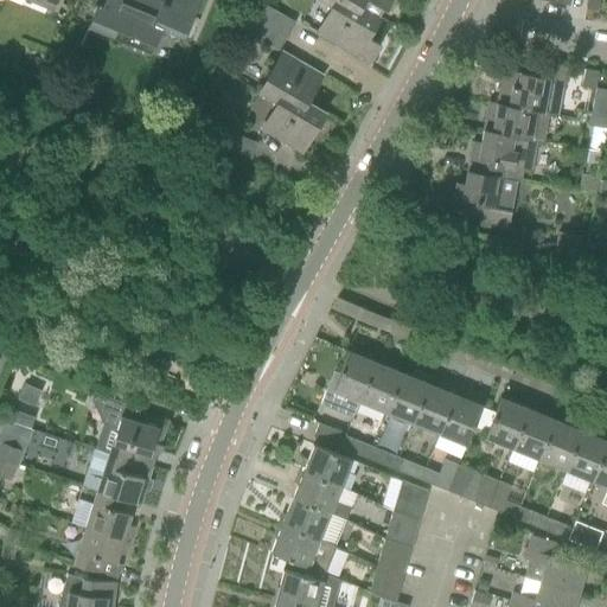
[(23,0),(53,12),(58,0),(23,0)]
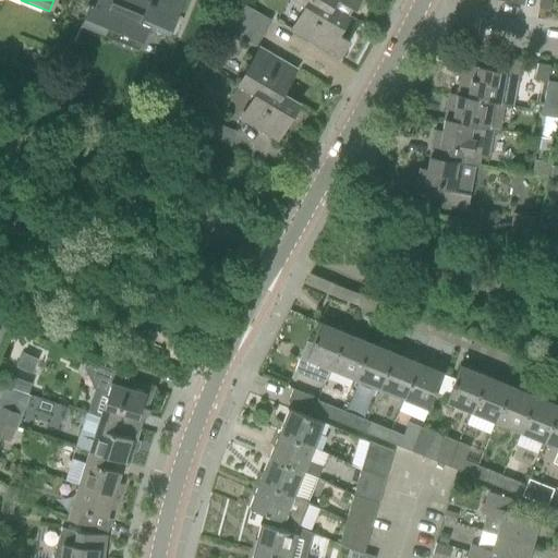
[(135,0),(91,0),(81,26),(100,35),(140,51),(147,34),(167,41),(184,0),(149,0),(148,5),(135,0)]
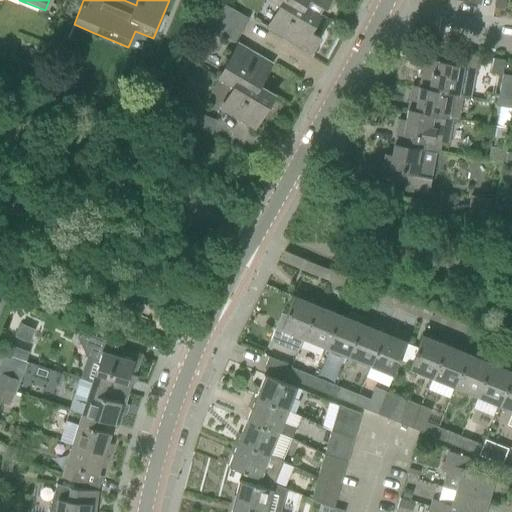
[(295,1),(319,15),(318,13),(321,7),(324,9),(329,0),(270,0),(280,6),(281,6),(289,11),(295,1)]
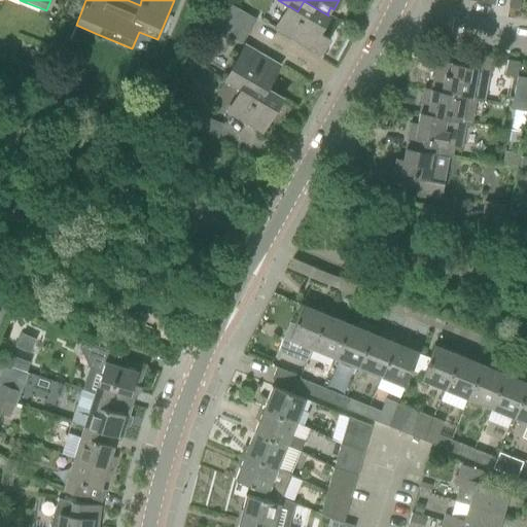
[(518,9),(520,0),(510,0),(508,7),(518,9)]
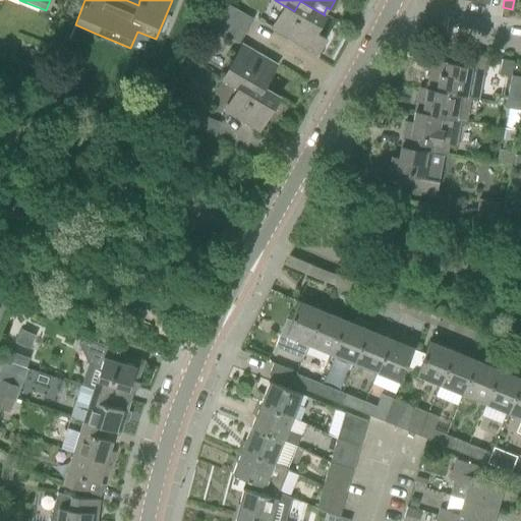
[(315,32),(325,15),(300,1),(294,11),(286,6),(285,6),(272,29),(316,55),(326,38),(315,32)]
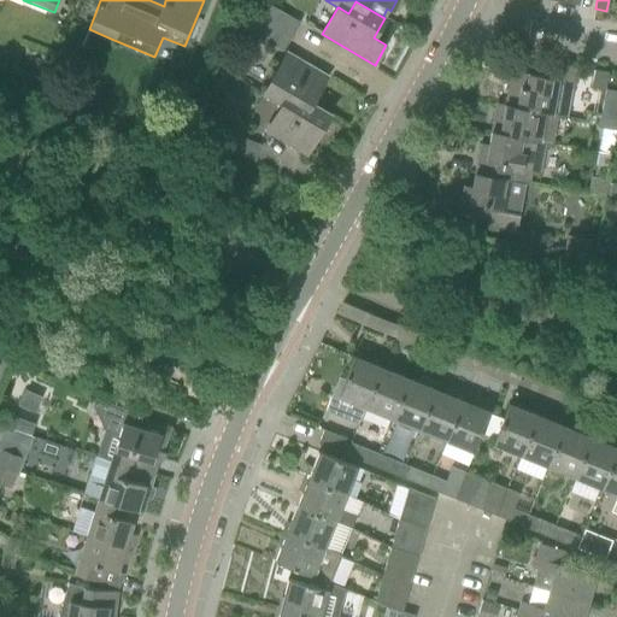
[(300,23),(264,3),(256,17),(292,37),(300,23)]
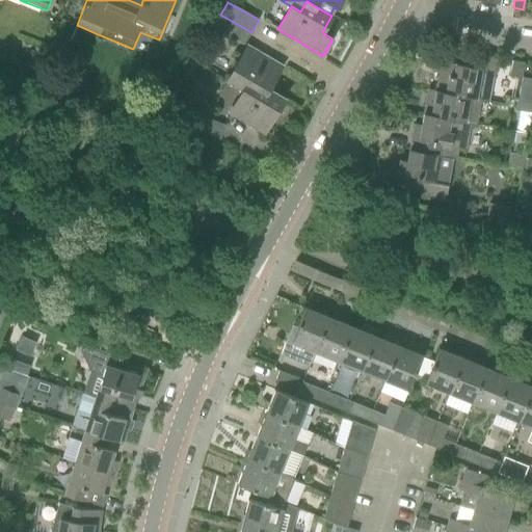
[(251,32),(220,15),(214,28),(245,46),(251,32)]
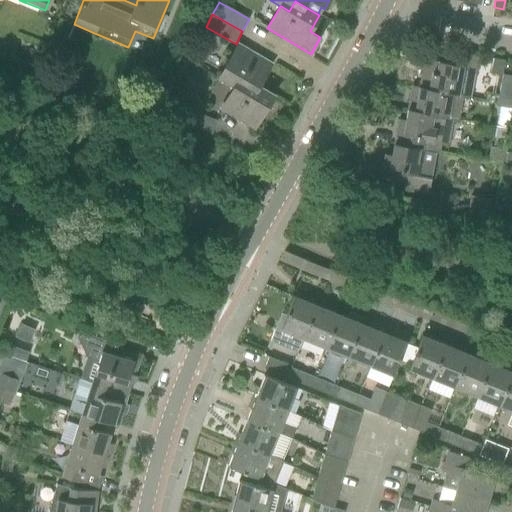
[(271,64),(254,54),(238,45),(219,78),(234,87),(234,86),(243,92),(249,82),(257,87),(258,86),(271,64)]
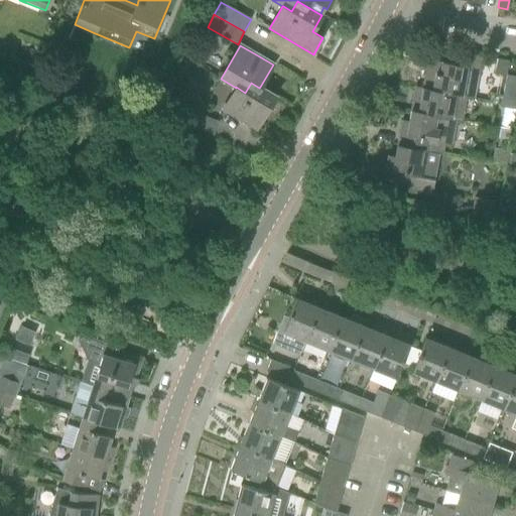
[(427,59),(422,88),(432,90),(431,91),(455,95),(461,96),(464,97),(473,98),(476,87),(477,77),(481,56),(468,53),(467,59),(442,54),(441,61),(427,59)]
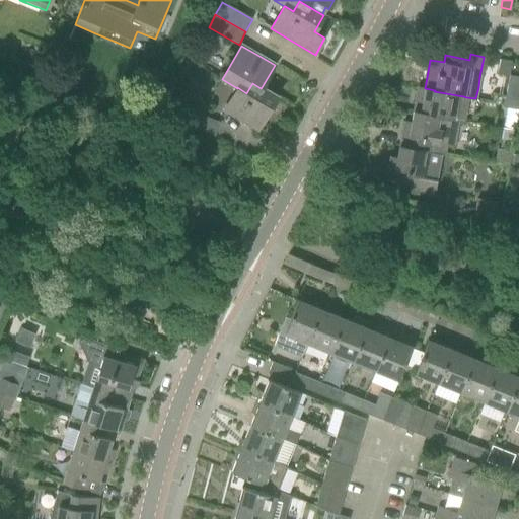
[(498,74),(509,76),(511,63),(501,61),(498,74)]
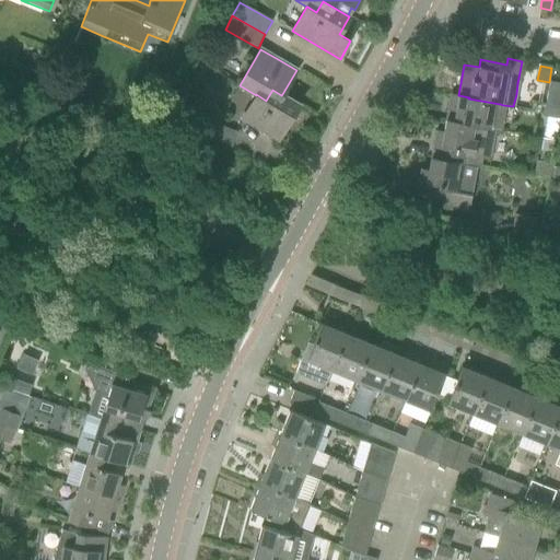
[(559,84),(549,82),(544,108),(543,118),(559,121),(559,116),(559,84)]
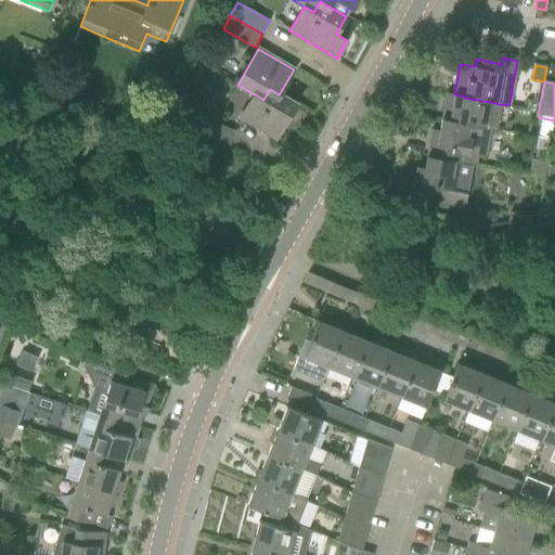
[(240,118),(257,128),(275,139),(296,104),(280,93),(279,94),(270,89),(263,100),(254,93),(254,94),(240,118)]
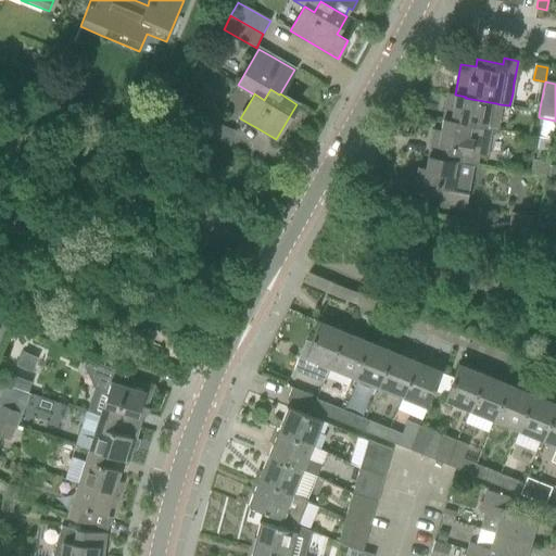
[(445,106),(443,119),(490,128),(495,129),(500,104),(496,103),(465,98),(466,97),(455,95),(447,93),(445,106)]
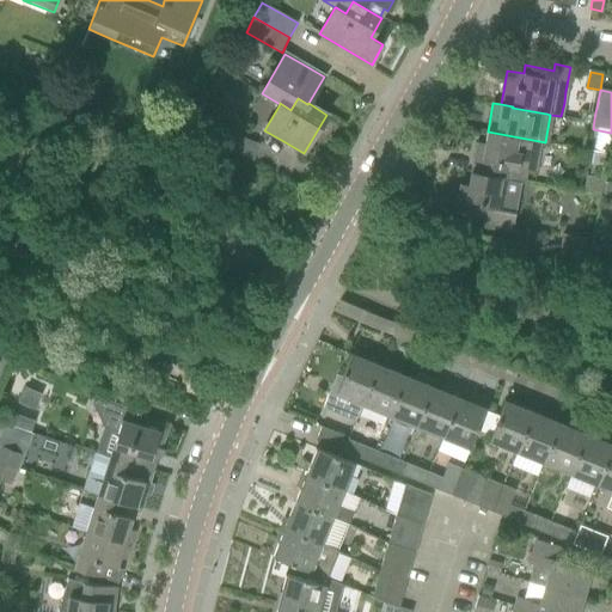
[(218,127),(212,142),(254,160),(259,145),(218,127)]
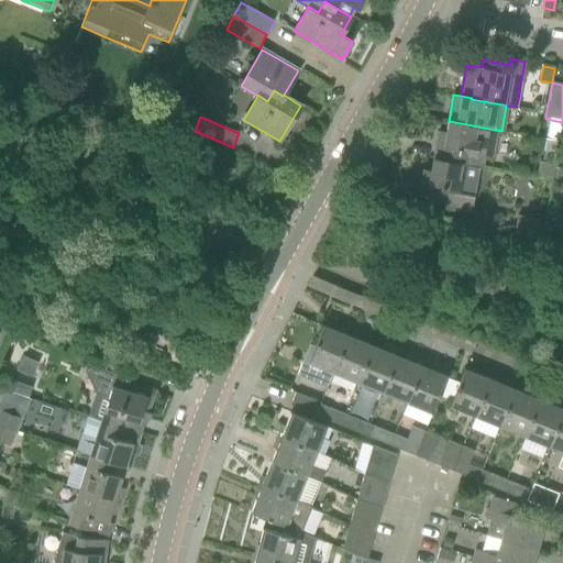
[(439,131),(433,159),(466,165),(482,168),(484,158),(490,159),(496,130),(449,121),(446,133),(439,131)]
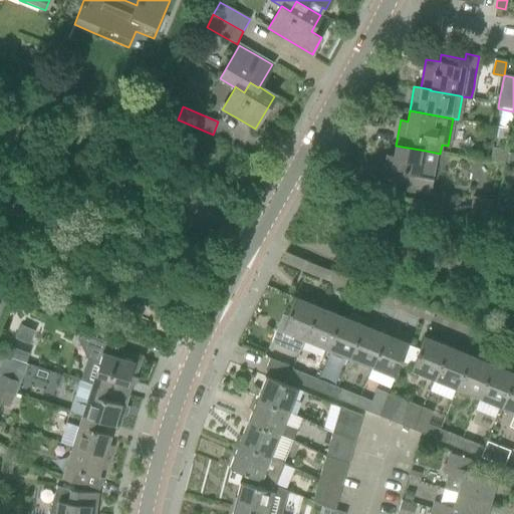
[(387,155),(381,180),(414,186),(413,192),(431,195),(434,179),(436,167),(423,164),(426,151),(396,146),(394,156),(387,155)]
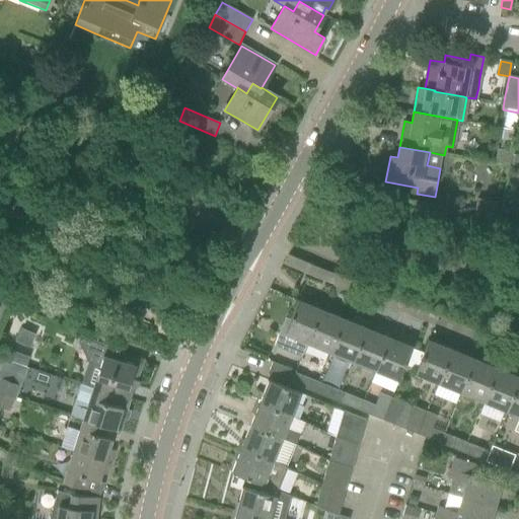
[(497,151),(494,164),(508,167),(511,153),(497,151)]
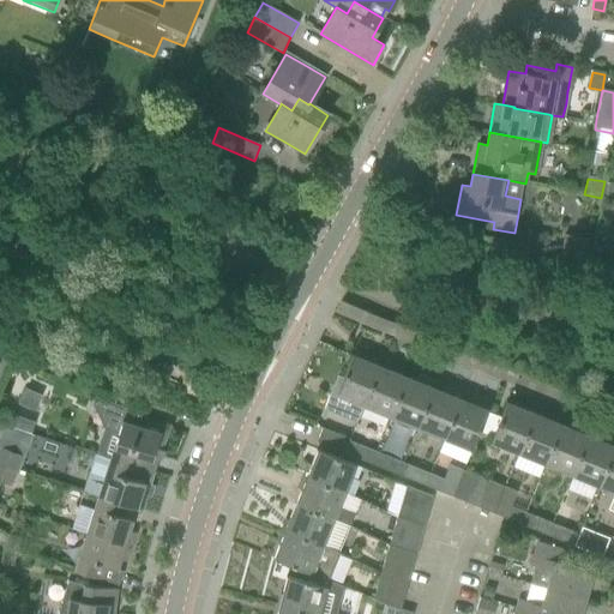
[(563,242),(561,250),(584,254),(585,247),(587,240),(564,236),(563,242)]
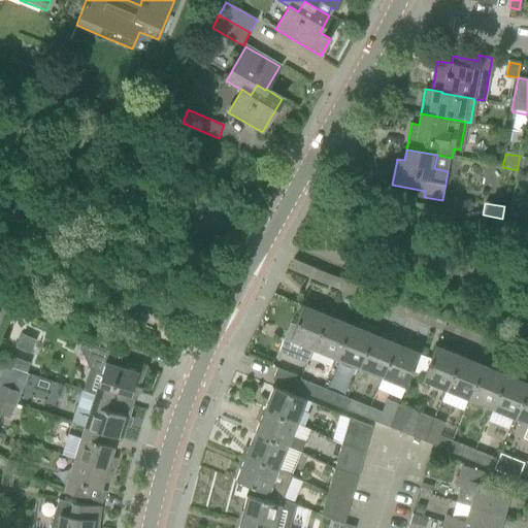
[(290,325),(284,338),(312,350),(327,316),(302,305),(294,327),(290,325)]
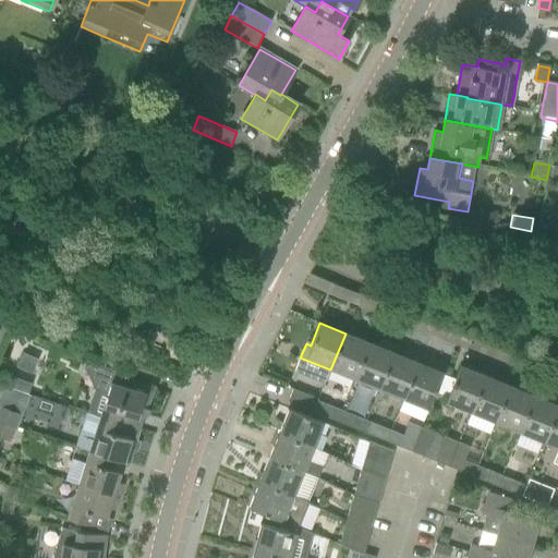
[(354,379),(370,343),(346,334),(330,370),(354,379)]
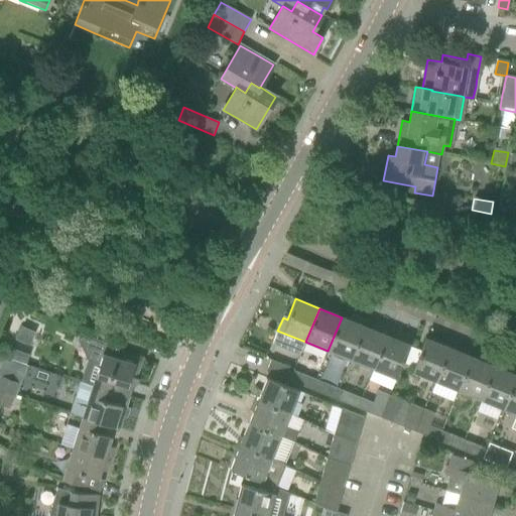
[(342,317),(328,351),(350,360),(364,327),(342,317)]
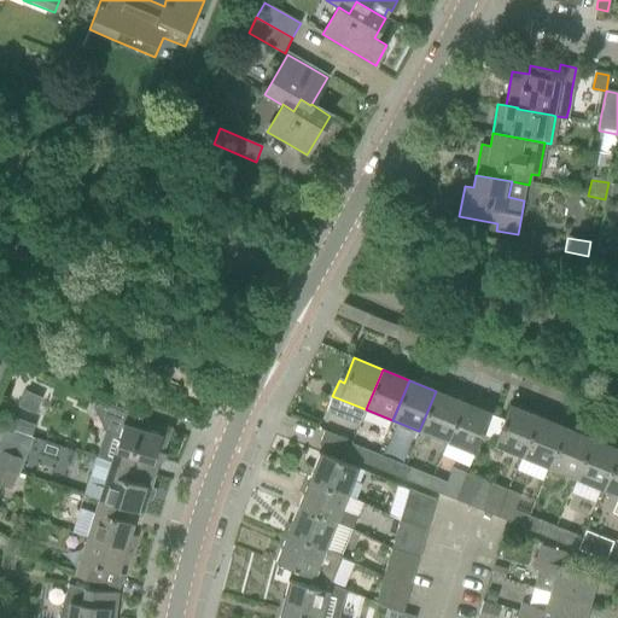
[(436,391),(419,431),(447,442),(462,402),(436,391)]
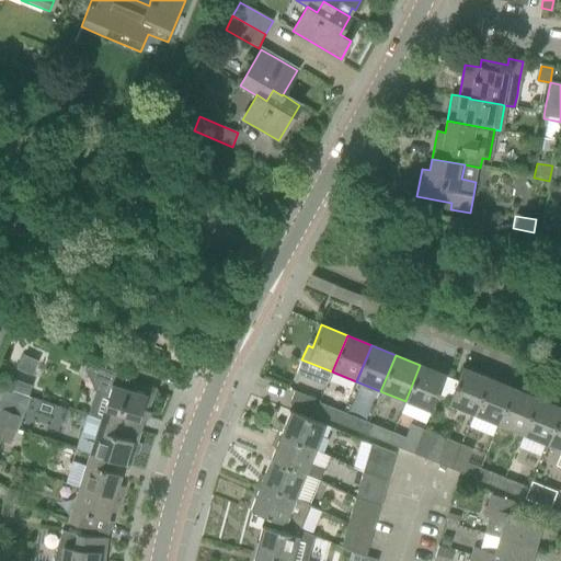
[(88,364),(84,373),(87,374),(94,392),(95,392),(88,415),(100,420),(117,425),(140,433),(140,432),(145,422),(147,412),(155,391),(155,390),(134,384),(128,381),(129,379),(89,363),(88,364)]
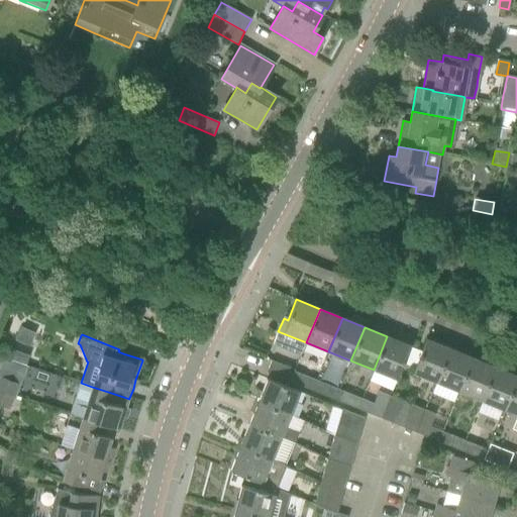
[(387,336),(374,370),(397,380),(403,364),(409,348),(410,346),(387,336)]
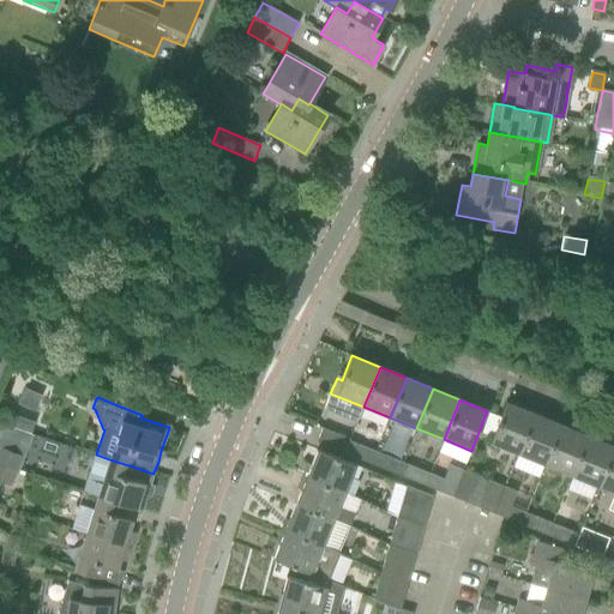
[(486,414),(479,432),(492,438),(489,443),(518,455),(534,414),(506,403),(499,419),(486,414)]
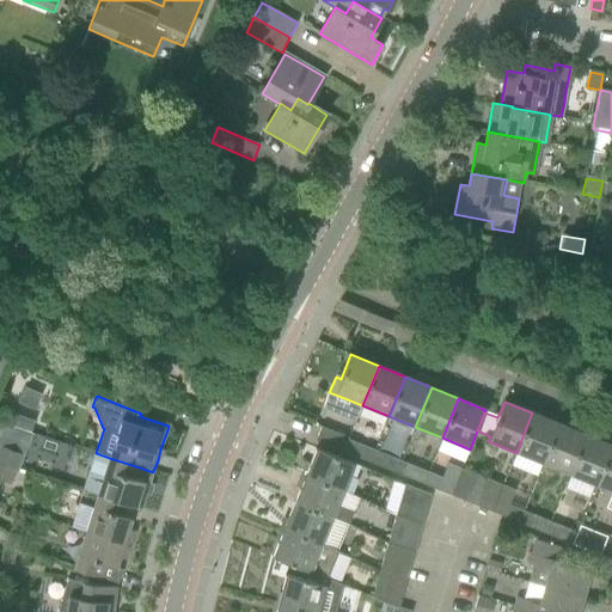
[(516,453),(543,464),(560,424),(532,412),(516,453)]
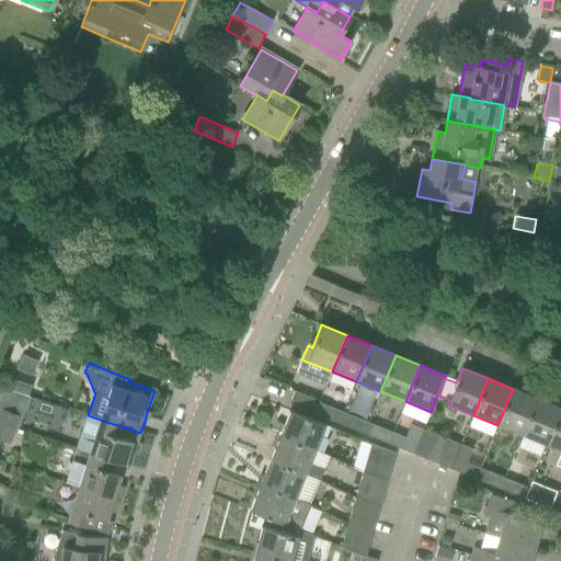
[(513,389),(497,425),(523,435),(538,399),(513,389)]
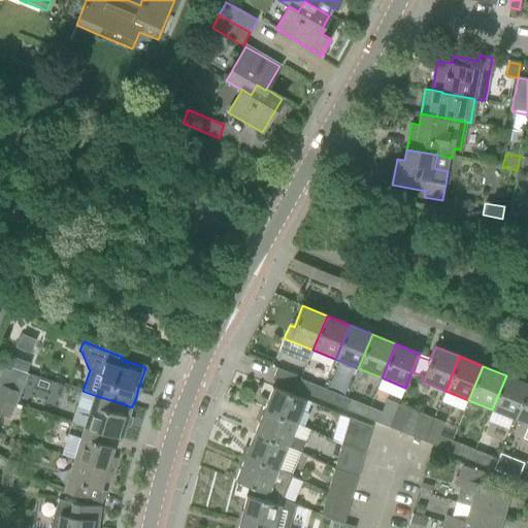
[(271,381),(291,388),(296,390),(300,377),(276,368),(271,381)]
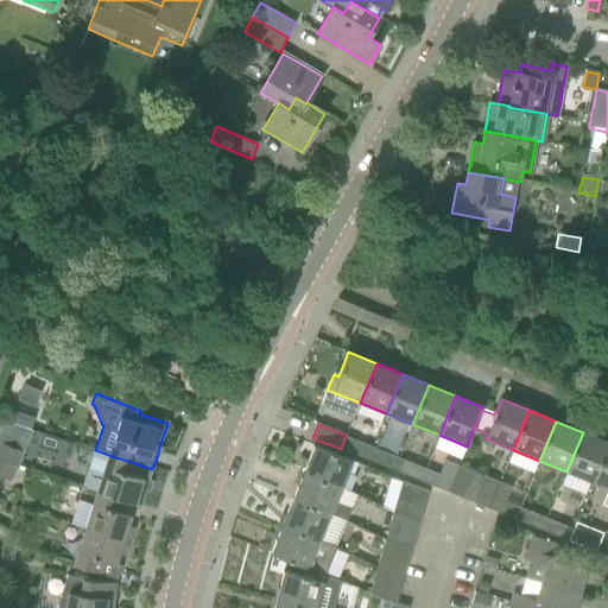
[(607,442),(583,432),(567,472),(593,482),(607,443),(607,442)]
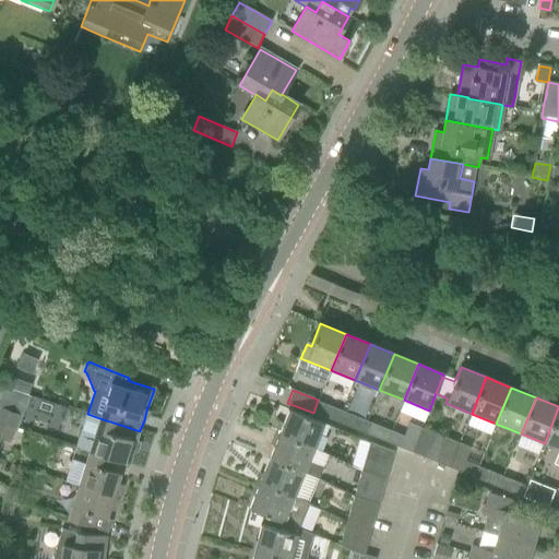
[(337,423),(342,412),(326,405),(322,416),(337,423)]
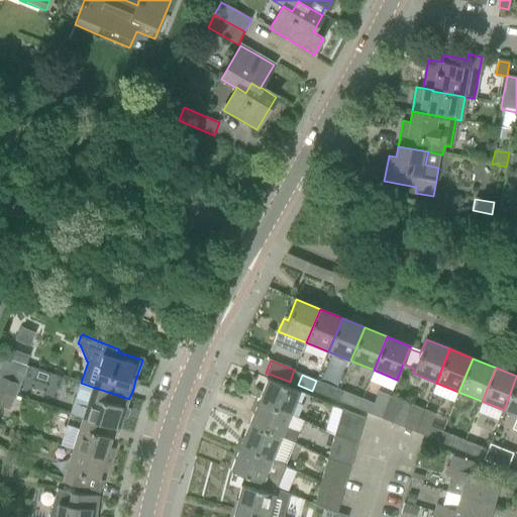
[(0,376),(0,391),(15,399),(21,386),(0,377),(0,376)]
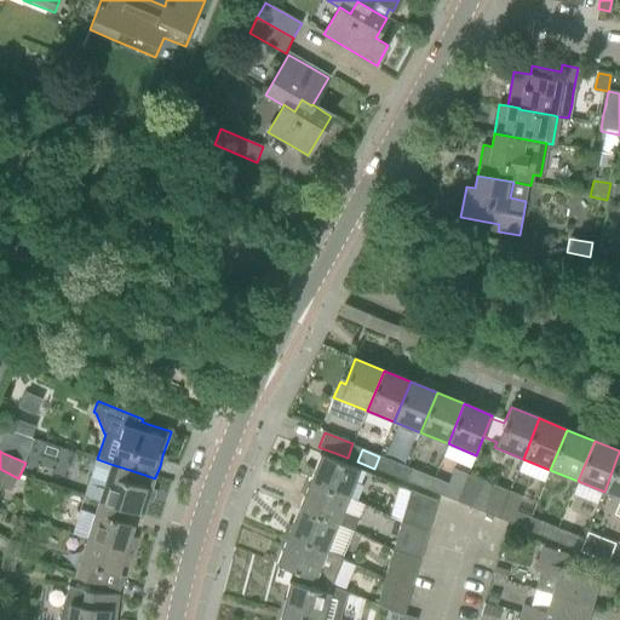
[(619,452),(604,492),(619,498),(619,499),(614,516),(619,517),(619,452)]
